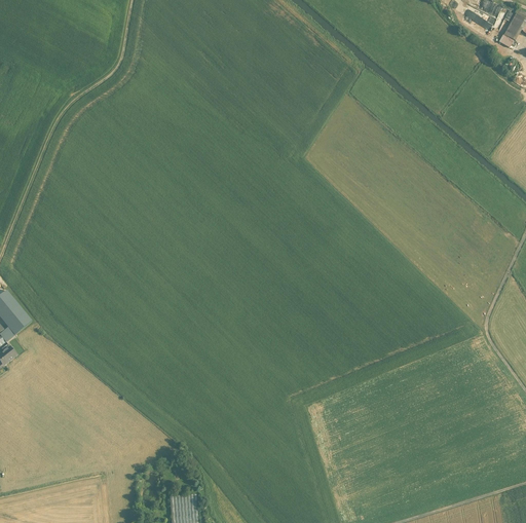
[(516,10),(491,0),(466,0),(470,2),(479,8),(497,16),(493,25),(504,31),(516,10)]
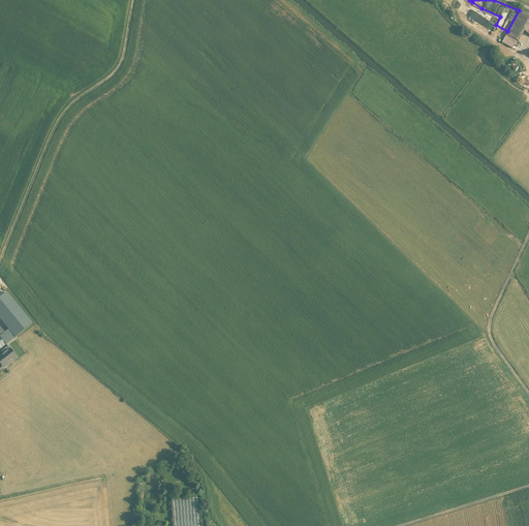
[(491,35),(496,25),(500,17),(481,8),(472,2),(464,19),(491,35)]
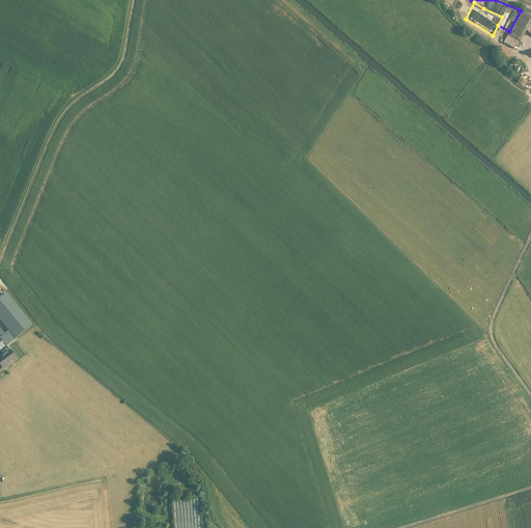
[(530,10),(523,6),(521,10),(522,11),(530,17),(530,10)]
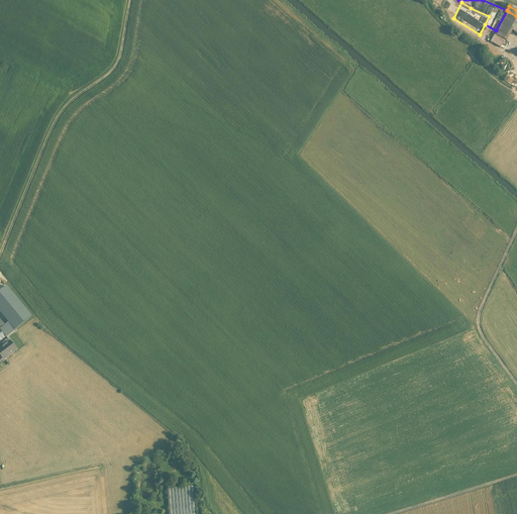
[(516,16),(508,11),(496,32),(505,37),(507,38),(513,27),(516,20),(516,16)]
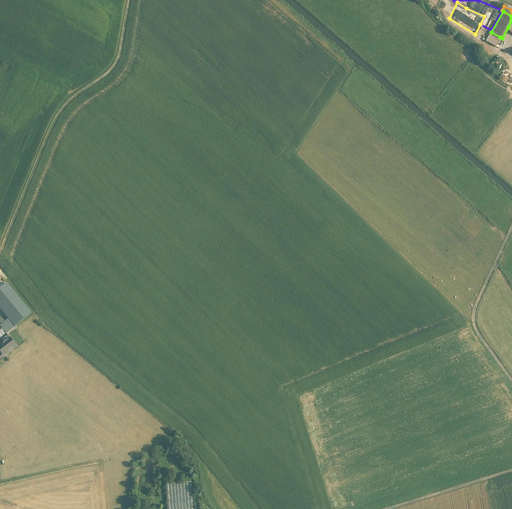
[(500,37),(491,32),(487,39),(496,44),(500,37)]
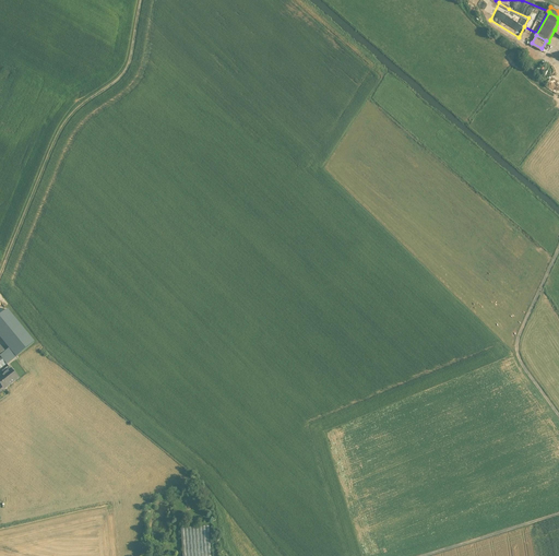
[(33,341),(7,308),(0,312),(0,335),(10,350),(14,355),(33,341)]
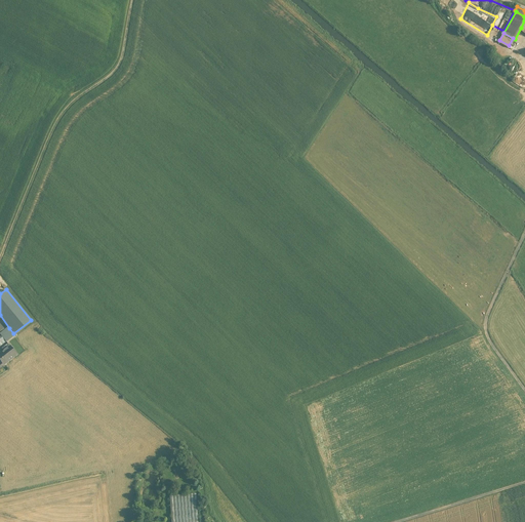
[(9,328),(1,334),(3,336),(5,339),(13,333),(9,328)]
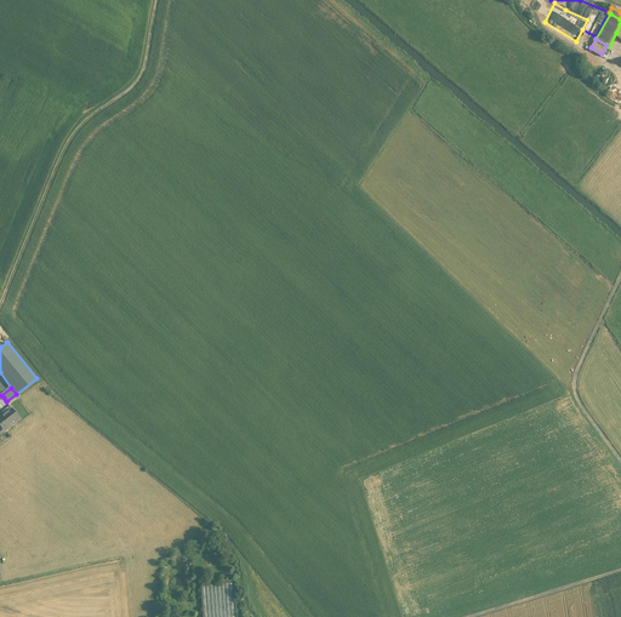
[(20,417),(10,404),(3,410),(4,412),(0,415),(0,423),(1,423),(5,428),(20,417)]
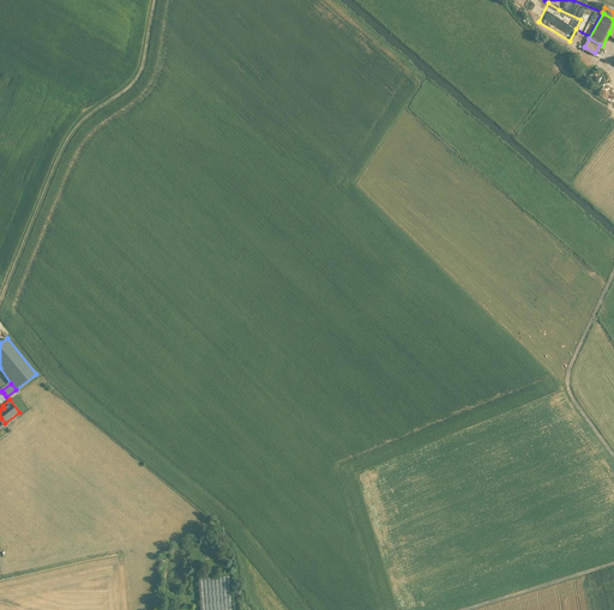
[(232,609),(229,574),(198,577),(200,609),(232,609)]
